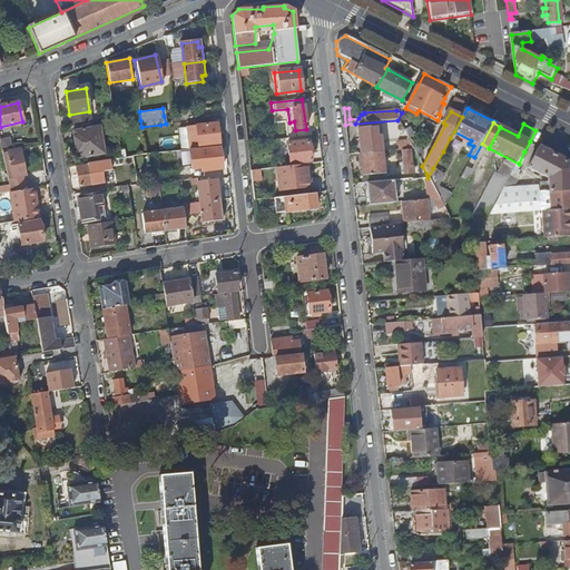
[(141,127),(143,138),(161,136),(160,125),(141,127)]
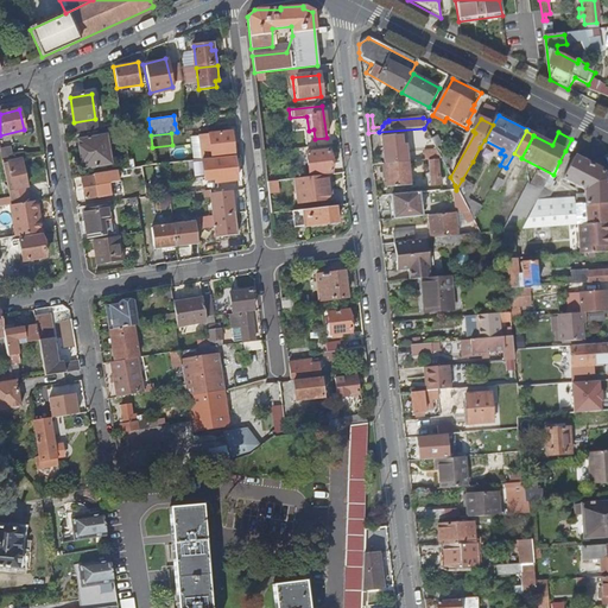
[(106,134),(77,140),(82,170),(112,164),(106,134)]
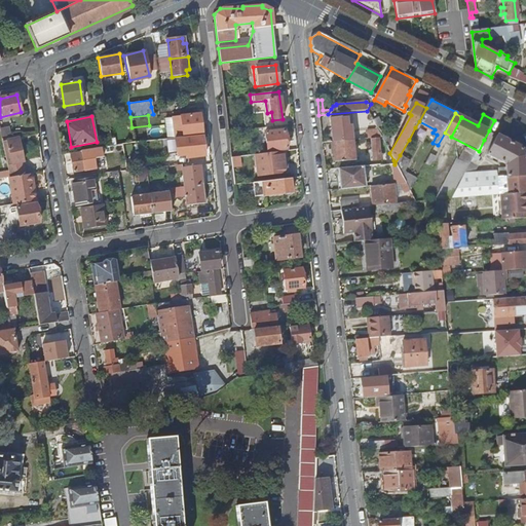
[(199,116),(181,119),(183,134),(180,135),(181,139),(201,135),(199,116)]
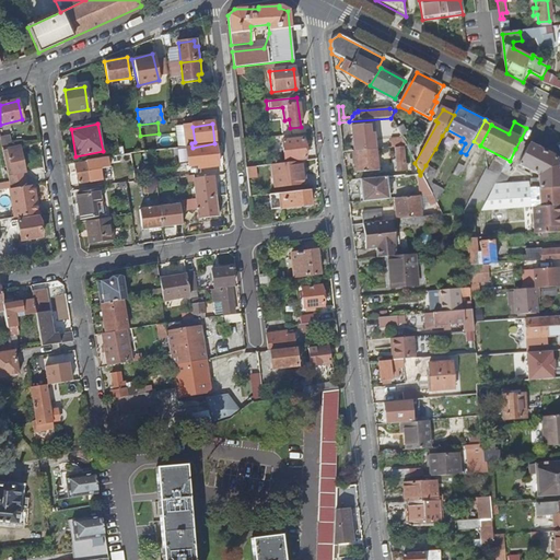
[(354,151),(374,149),(373,132),(369,133),(368,126),(362,126),(361,125),(352,126),(354,151)]
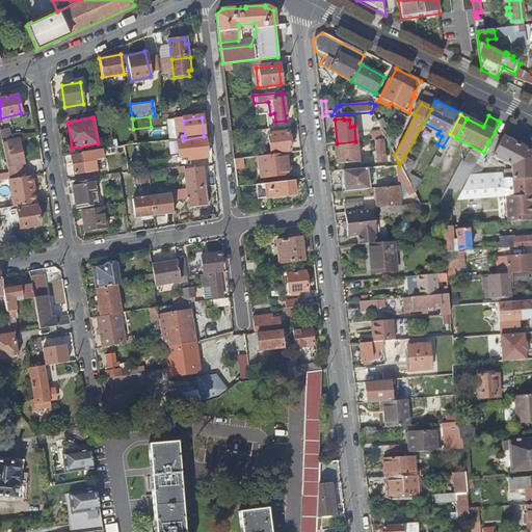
[(424,132),(420,129),(414,141),(419,143),(424,132)]
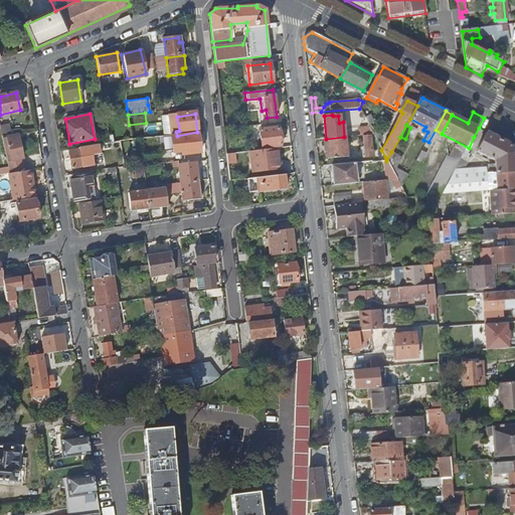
[(278,127),(260,130),(262,149),(281,146),(278,127)]
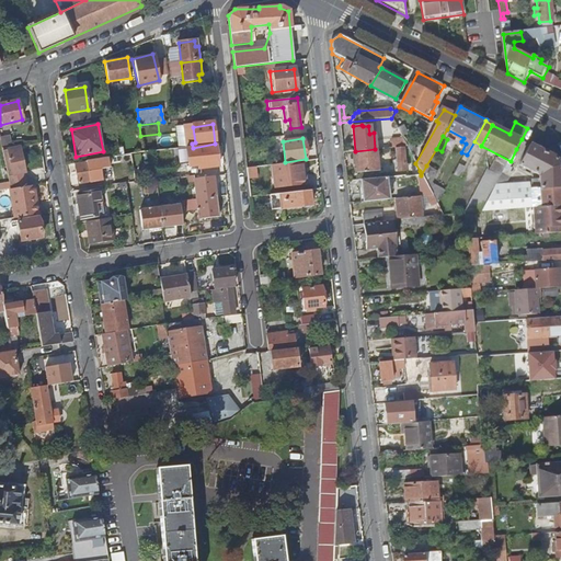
[(407,147),(403,141),(403,139),(379,140),(380,146),(377,146),(377,149),(407,147)]
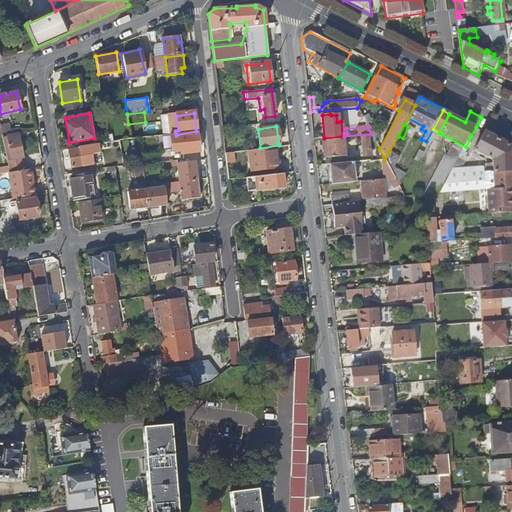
[(369,129),(371,134),(375,140),(379,138),(373,127),(369,129)]
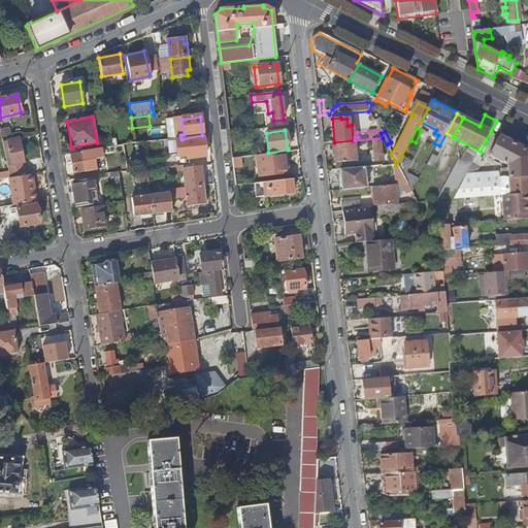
[(499,177),(501,196),(527,193),(527,167),(527,156),(523,147),(500,136),(490,156),(508,165),(509,168),(502,169),(503,177),(499,177)]
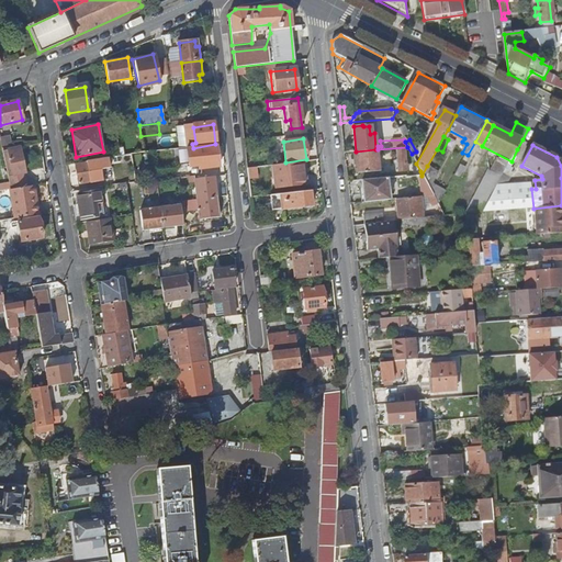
[(218,168),(216,146),(199,149),(200,158),(205,158),(206,170),(218,168)]
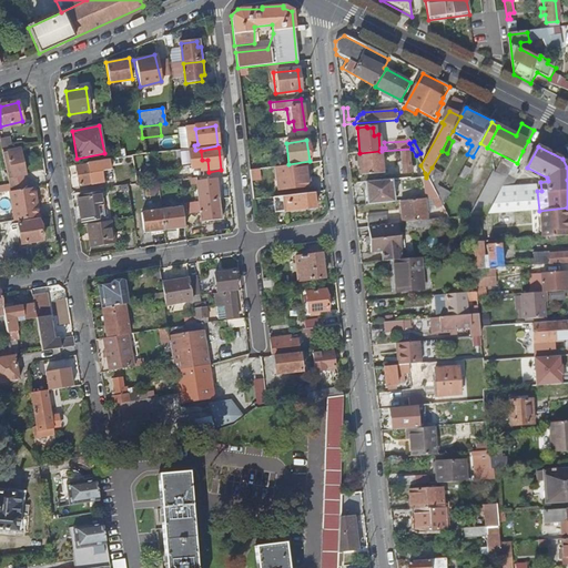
[(379,151),(359,153),(361,174),(381,173),(379,151)]
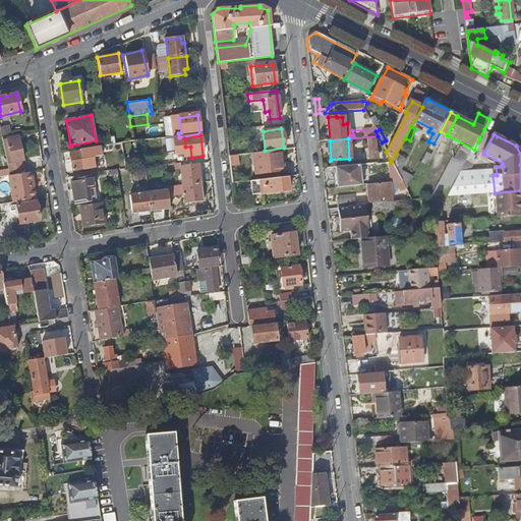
[(374,138),(367,138),(368,159),(378,159),(378,154),(375,154),(374,138)]
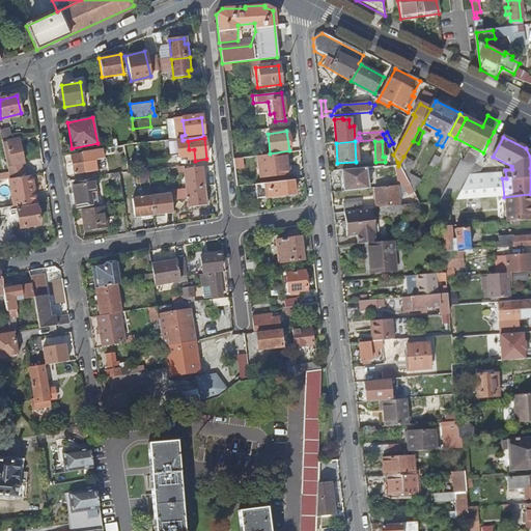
[(488,141),(483,152),(479,161),(483,163),(493,143),(488,141)]
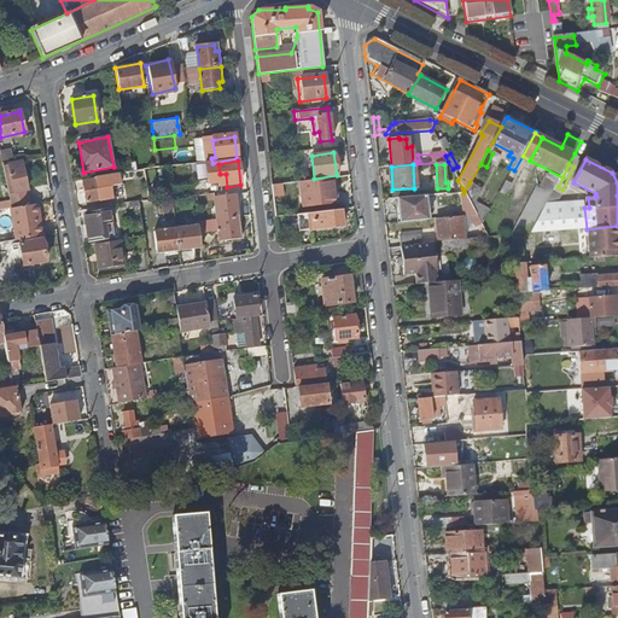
[(17,165),(10,167),(16,193),(29,190),(24,167),(17,168),(17,165)]
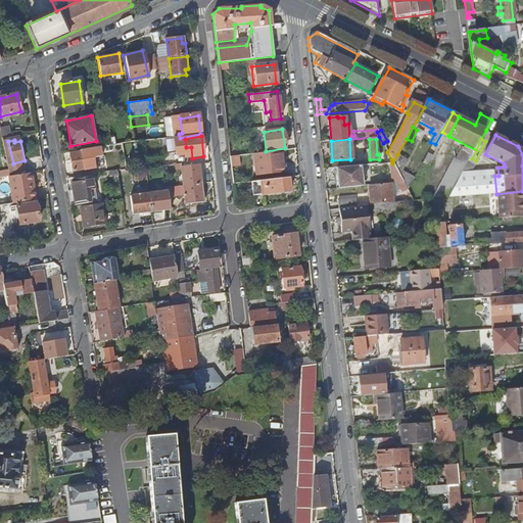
[(100,148),(69,153),(73,172),(94,168),(92,157),(101,155),(100,148)]
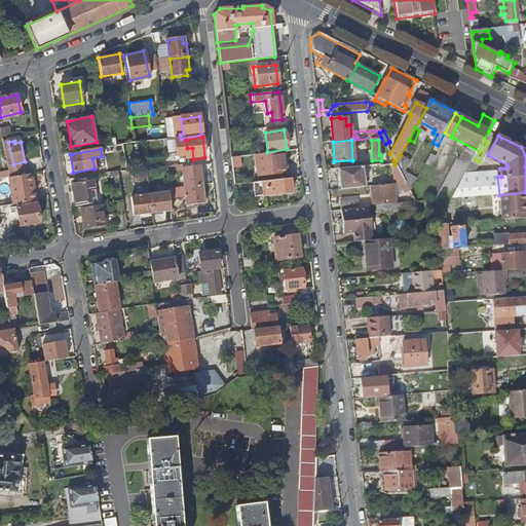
[(285,173),(282,151),(258,154),(261,176),(285,173)]
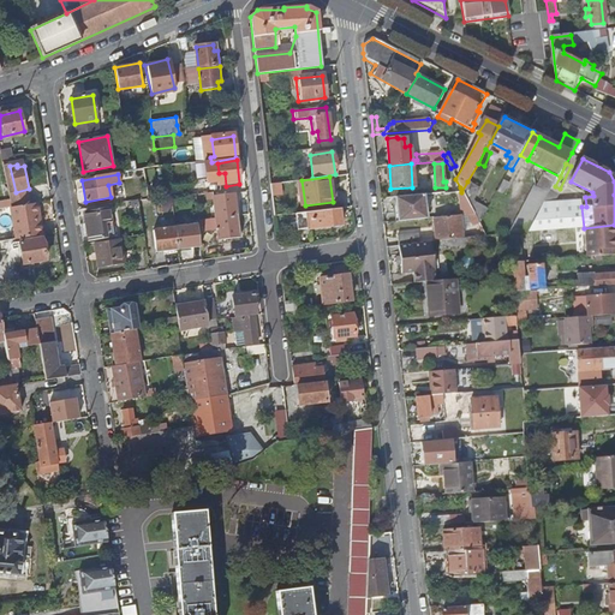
[(469,203),(475,216),(481,226),(488,213),(477,206),(473,198),(479,187),(467,181),(461,192),(469,203)]
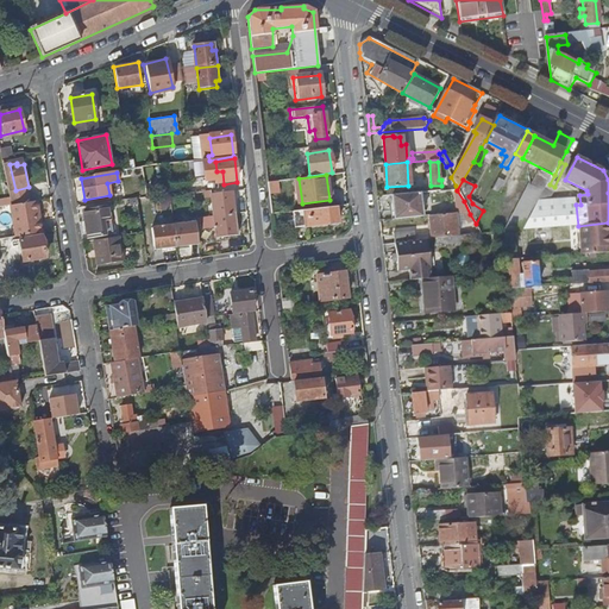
[(508,233),(526,232),(550,184),(538,180),(534,187),(531,186),(507,233),(508,233)]
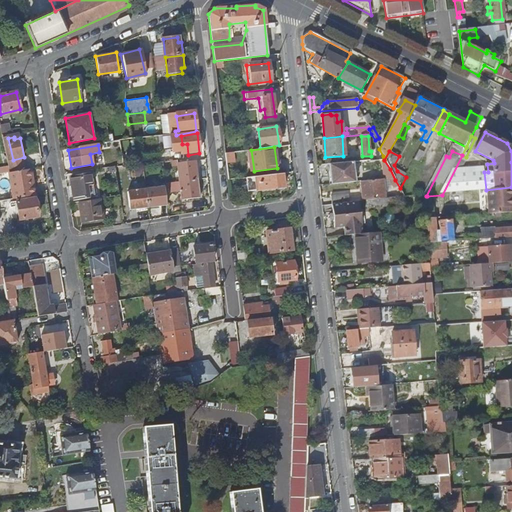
[(423,155),(419,153),(414,162),(419,164),(423,155)]
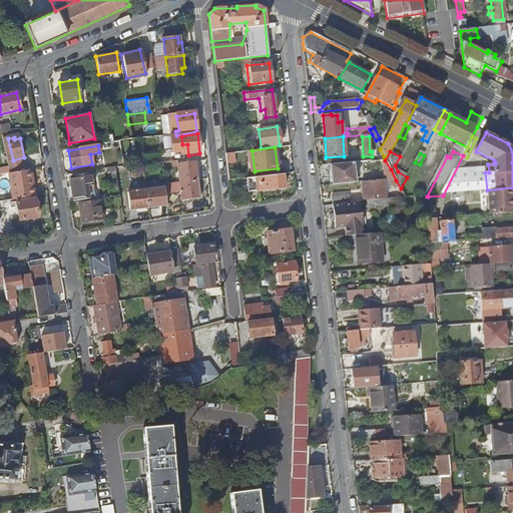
[(487,190),(485,172),(485,167),(464,170),(470,159),(467,157),(463,155),(443,195),(487,190)]
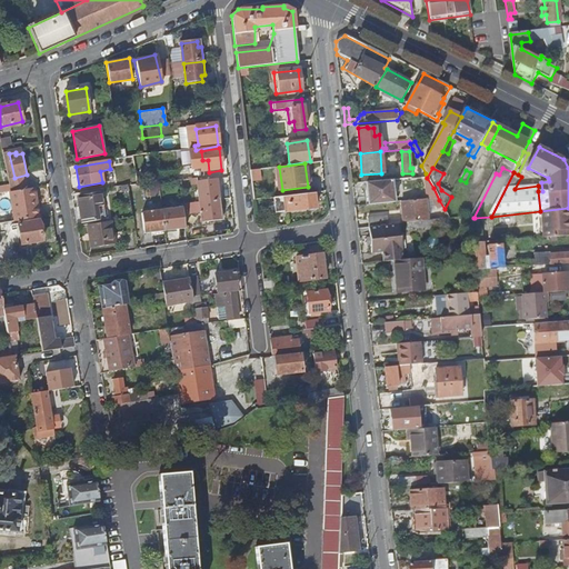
[(433,188),(427,178),(427,177),(420,177),(409,178),(411,199),(421,198),(421,189),(430,189),(433,188)]
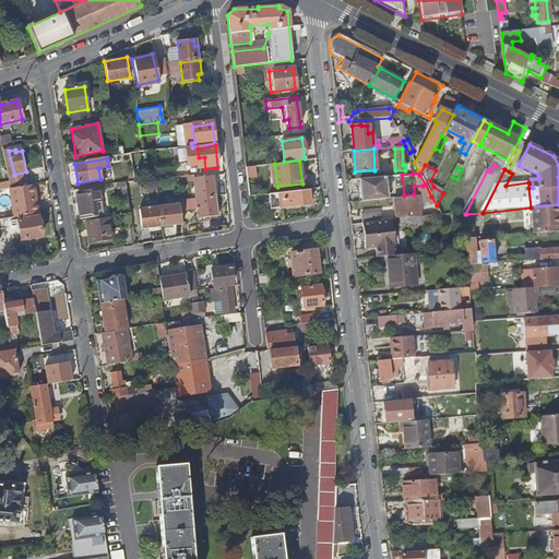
[(216,197),(215,183),(212,183),(211,177),(194,179),(198,199),(216,197)]
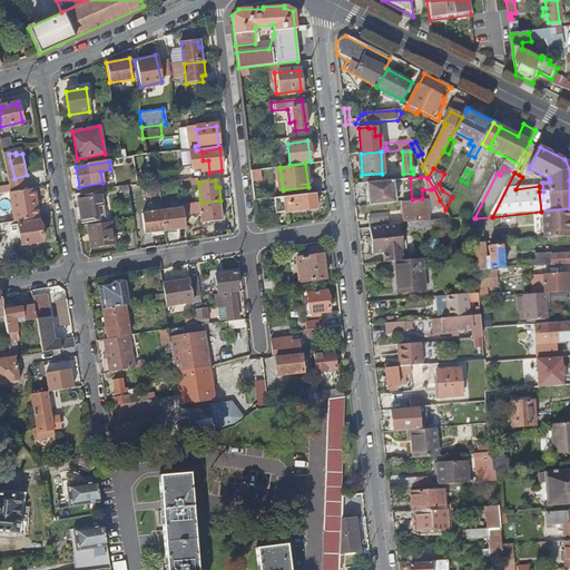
[(366,182),(369,206),(393,204),(391,180),(366,182)]
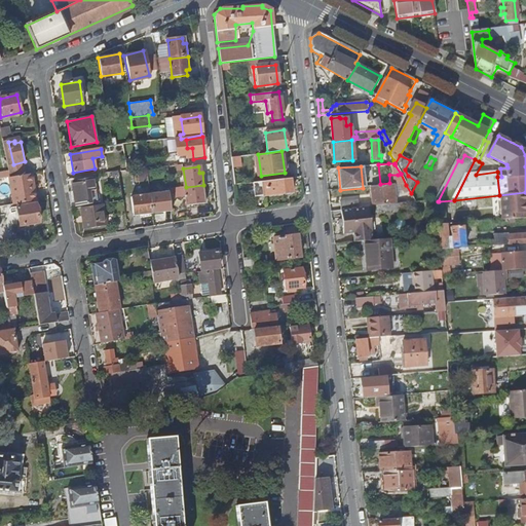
[(32,185),(34,185),(32,173),(11,177),(10,177),(13,195),(14,204),(37,201),(35,189),(33,190),(32,185)]
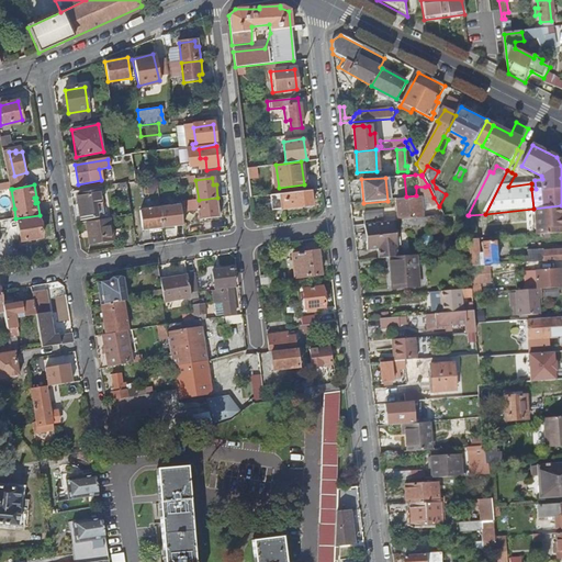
[(428,186),(425,187),(430,199),(434,198),(428,186)]
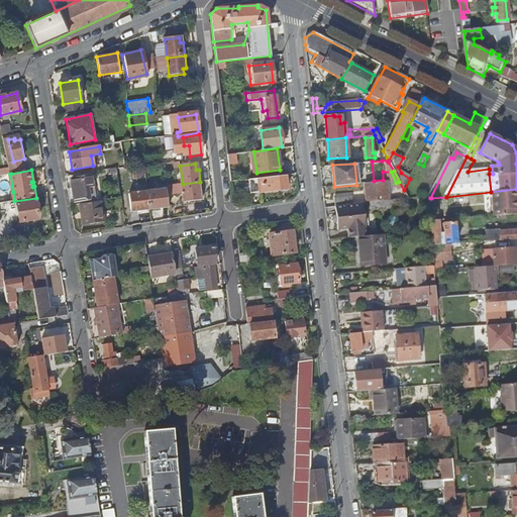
[(287,188),(285,174),(247,180),(250,195),(287,188)]
